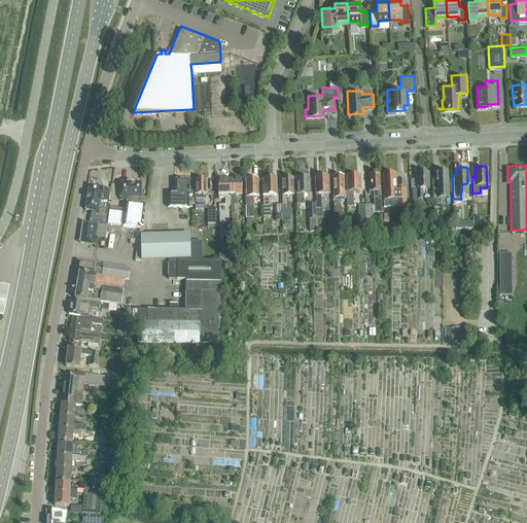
[(436,173),(432,174),(433,196),(437,196),(442,195),(442,190),(449,190),(448,184),(448,169),(447,169),(447,168),(440,168),(440,169),(436,169),(436,173)]
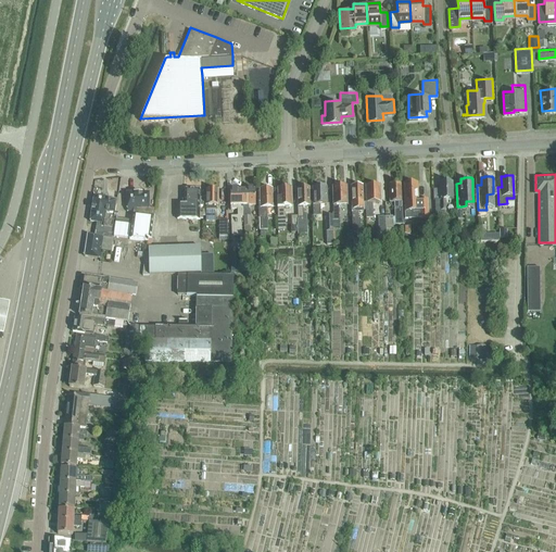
[(405,215),(413,215),(412,208),(419,208),(420,214),(428,214),(427,198),(419,199),(419,191),(417,191),(417,179),(415,179),(414,178),(411,179),(409,180),(404,180),(405,215)]
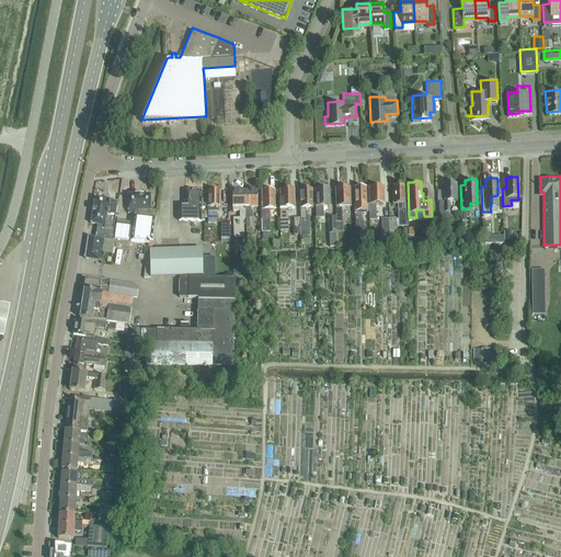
[(448,214),(448,208),(449,208),(449,199),(456,197),(456,181),(455,181),(455,180),(447,180),(447,181),(444,181),(444,199),(438,199),(439,215),(448,214)]
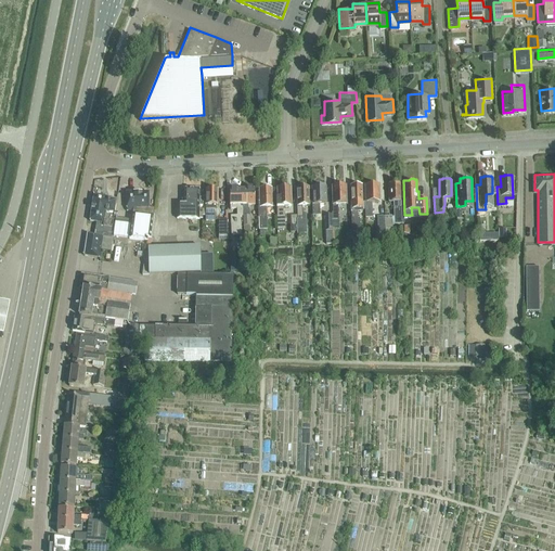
[(372,199),(379,199),(378,181),(374,181),(374,180),(365,181),(366,199),(365,199),(365,215),(372,214),(372,199)]
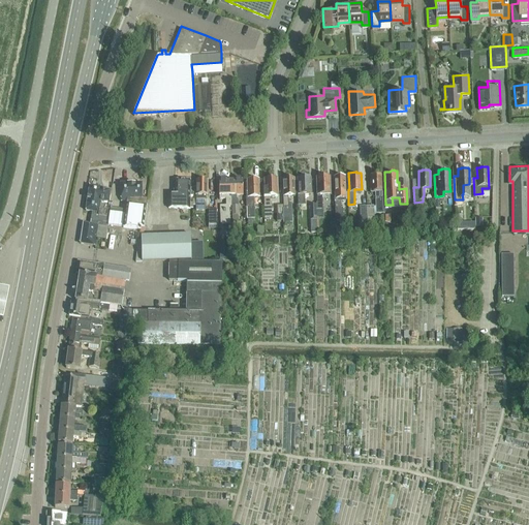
[(381,172),(373,172),(371,173),(371,189),(375,189),(376,211),(382,211),(381,189),(381,172)]
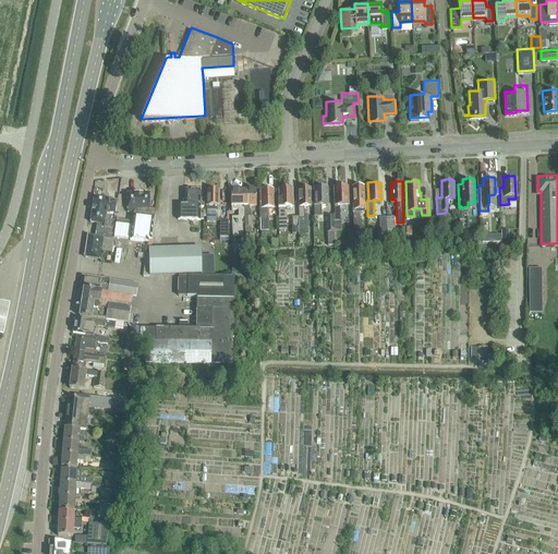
[(358,183),(352,183),(353,200),(352,200),(353,209),(353,230),(362,229),(362,216),(360,216),(359,206),(364,206),(363,183),(362,183),(361,182),(359,182),(358,183)]
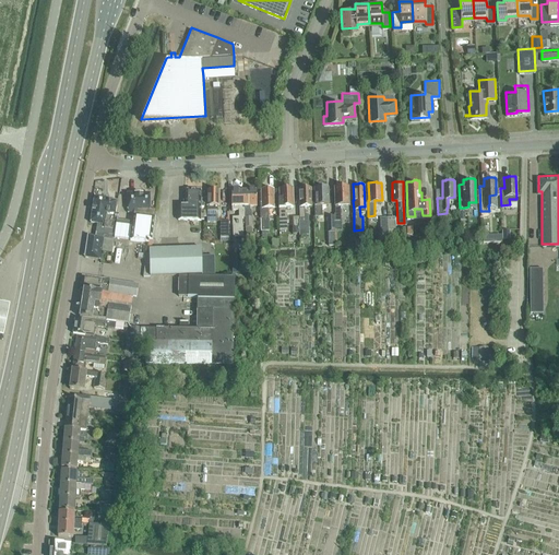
[(308,212),(305,211),(305,203),(311,202),(311,185),(309,185),(308,184),(305,185),(304,186),(298,186),(299,207),(299,213),(299,231),(299,233),(309,233),(308,212)]
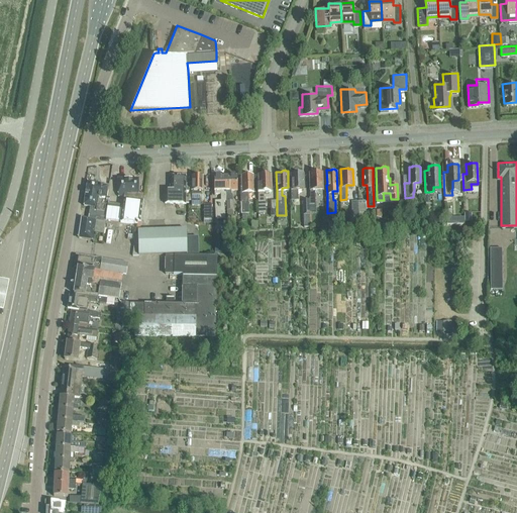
[(310,195),(308,195),(308,197),(308,202),(309,202),(315,202),(314,194),(314,187),(322,186),(322,170),(309,171),(310,194),(310,195)]
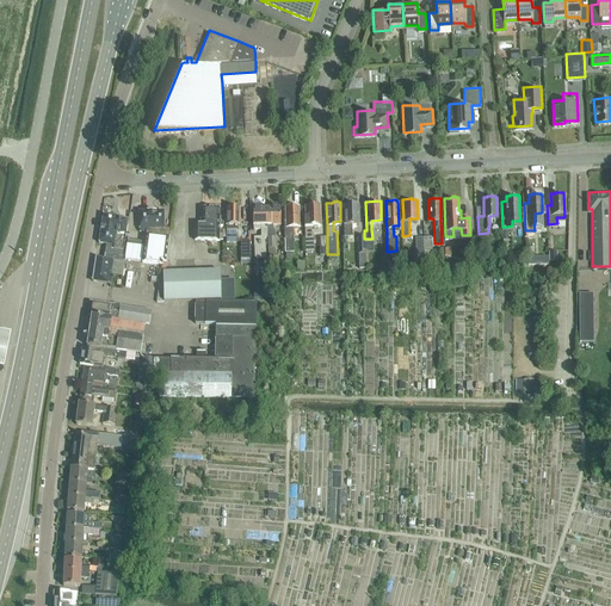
[(294,248),(292,224),(300,223),(298,204),(297,204),(295,202),(291,203),(290,204),(285,204),(285,217),(283,217),(284,248),(285,248),(290,248),(294,248)]
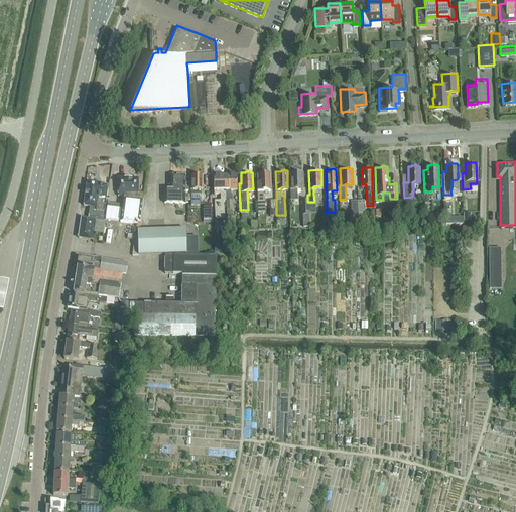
[(257,180),(257,199),(258,210),(265,209),(264,195),(263,195),(263,187),(271,187),(270,171),(268,171),(267,170),(264,170),(263,171),(257,172),(258,180),(257,180)]
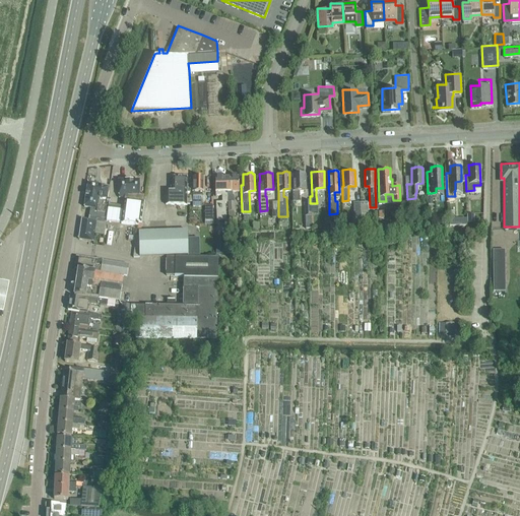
[(294,189),(293,189),(293,198),(300,198),(300,188),(305,187),(305,172),(293,172),(294,189)]
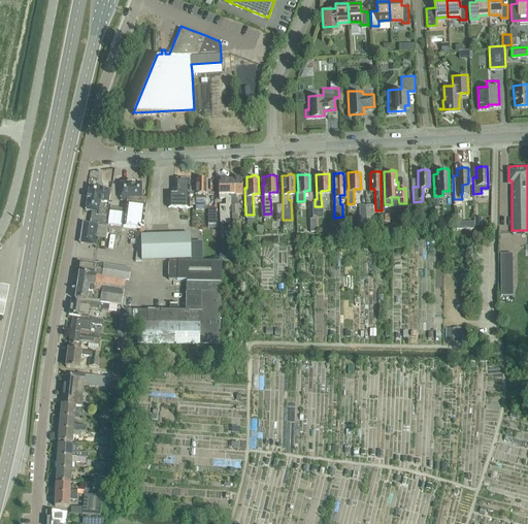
[(189,205),(190,192),(193,192),(193,186),(190,186),(190,176),(180,176),(179,175),(176,175),(175,176),(174,176),(174,186),(173,187),(173,192),(168,192),(168,204),(189,205)]
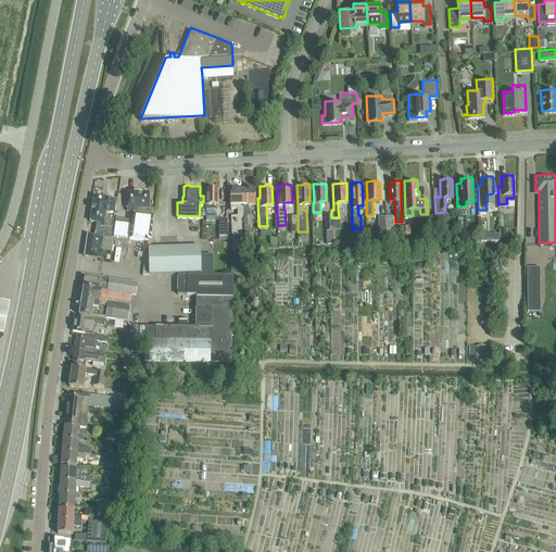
[(206,186),(205,209),(205,217),(214,217),(215,208),(214,208),(214,202),(217,202),(217,187),(216,187),(215,185),(212,185),(211,186),(206,186)]
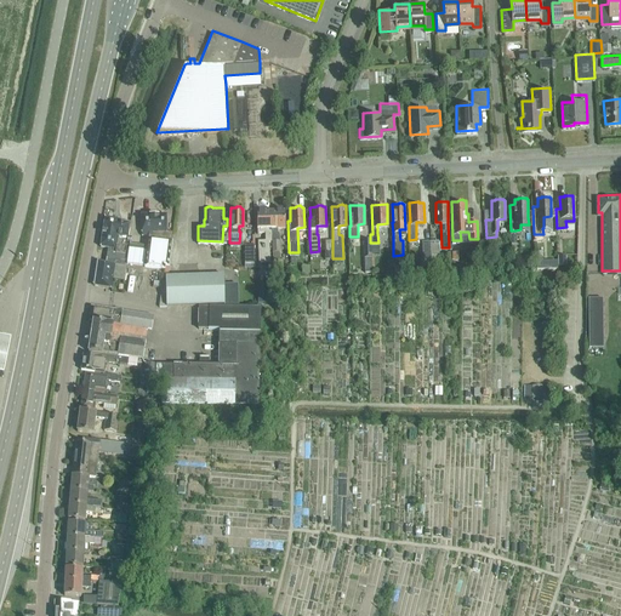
[(258,209),(256,209),(257,224),(257,226),(257,231),(266,231),(266,238),(257,238),(258,260),(269,260),(269,238),(272,238),(271,207),(265,209),(263,206),(260,206),(258,209)]
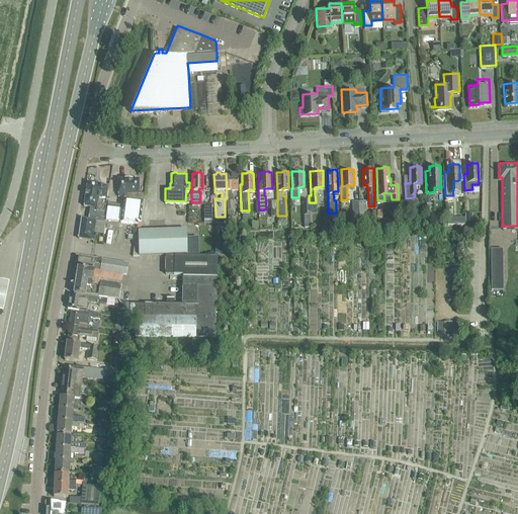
[(231,173),(226,173),(227,198),(233,198),(233,193),(232,193),(232,187),(238,187),(238,173),(236,173),(235,172),(232,172),(231,173)]
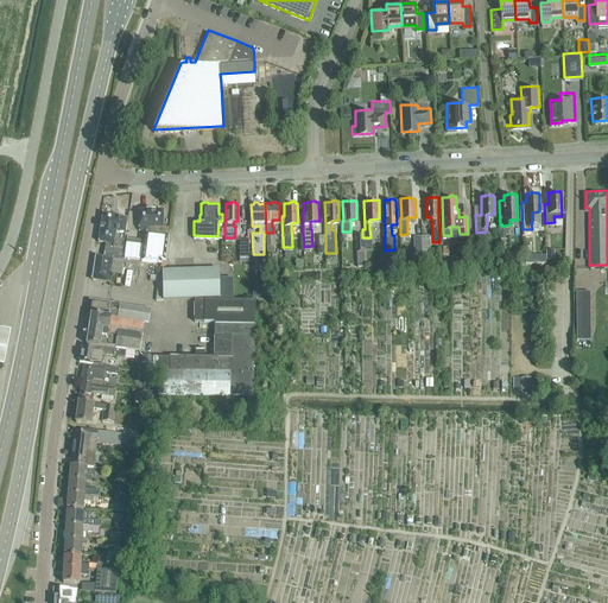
[(170,224),(163,223),(163,208),(139,207),(138,227),(145,227),(141,258),(163,261),(163,258),(165,258),(170,224)]
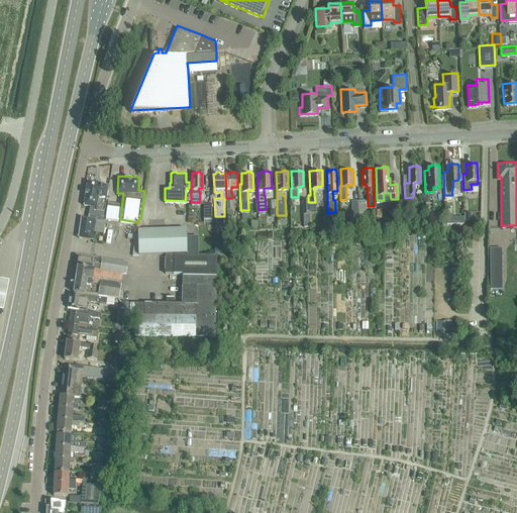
[(99,181),(87,179),(83,203),(89,203),(87,216),(102,218),(103,214),(108,183),(99,181)]
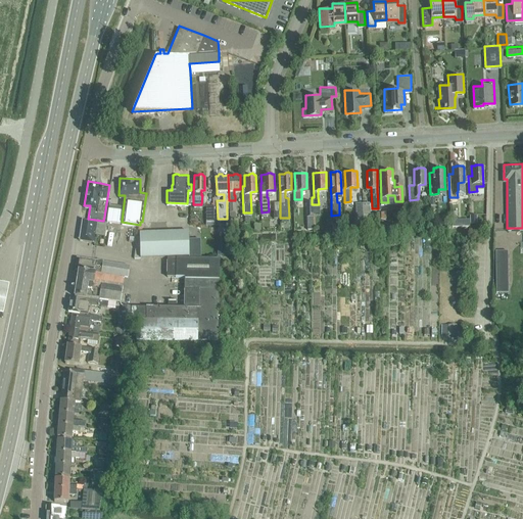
[(214,223),(214,219),(215,203),(206,203),(205,219),(205,223),(214,223)]
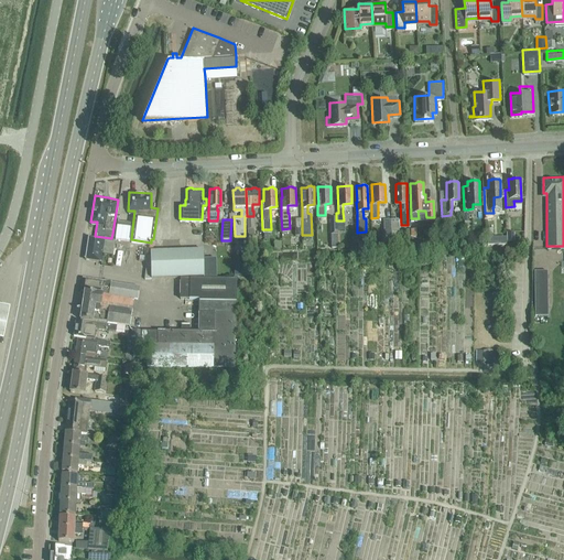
[(95,236),(88,235),(85,256),(101,259),(102,251),(112,252),(115,238),(111,238),(95,236)]
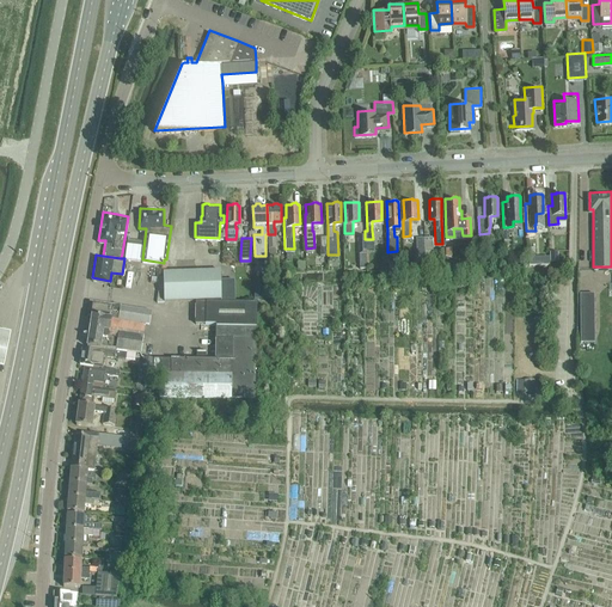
[(221,268),(163,269),(163,274),(164,299),(195,298),(221,298),(221,268)]
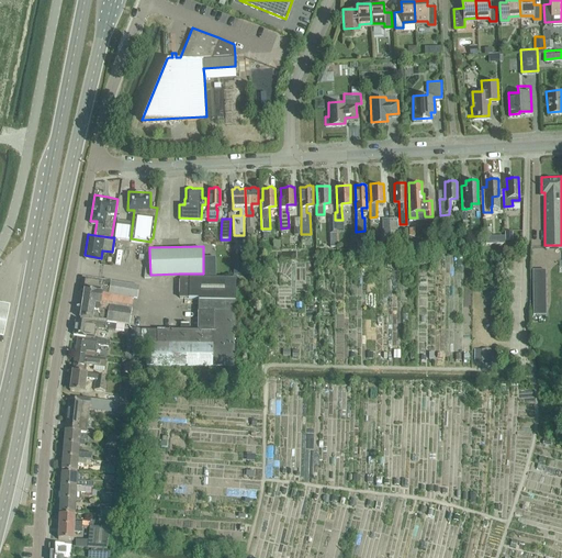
[(546,267),(532,267),(532,305),(546,305),(546,267)]
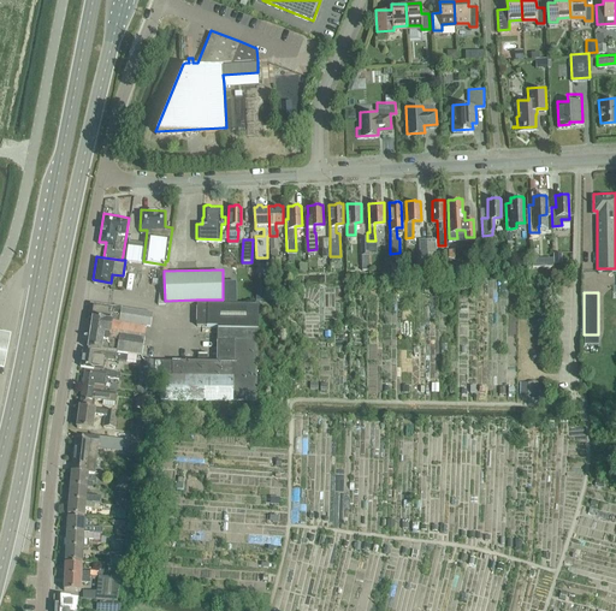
[(155,359),(154,373),(160,373),(160,397),(256,398),(258,325),(259,301),(223,301),(223,300),(196,300),(196,324),(217,325),(217,338),(217,359),(155,359)]
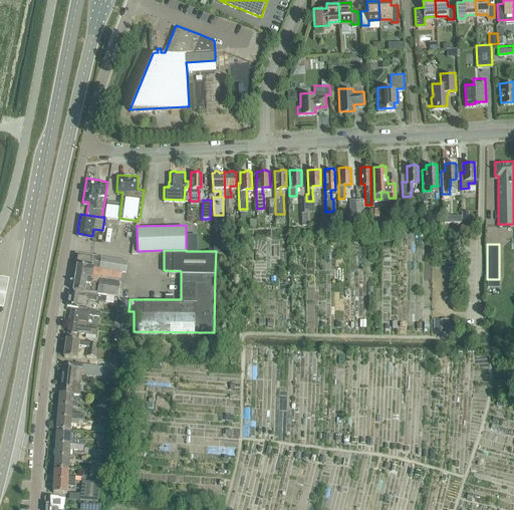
[(125,270),(126,259),(100,255),(75,251),(73,262),(91,265),(125,270)]
